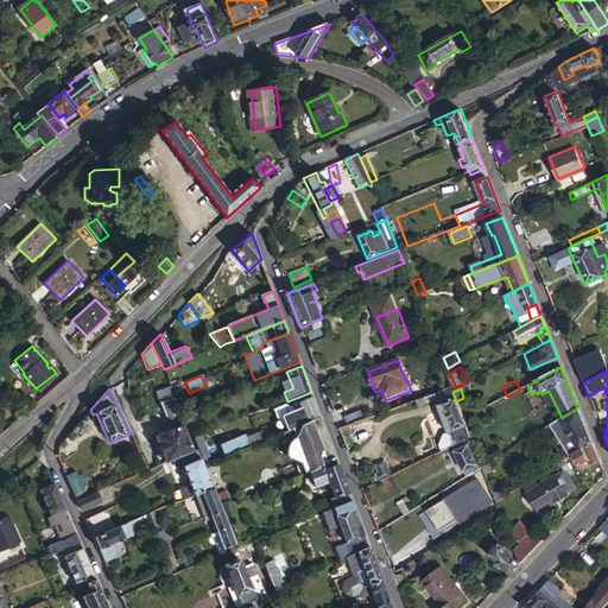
[(453,392),(451,390),(415,403),(416,407),(436,401),(448,434),(439,437),(436,447),(439,454),(451,448),(470,439),(463,420),(460,411),(458,407),(456,401),(453,392)]
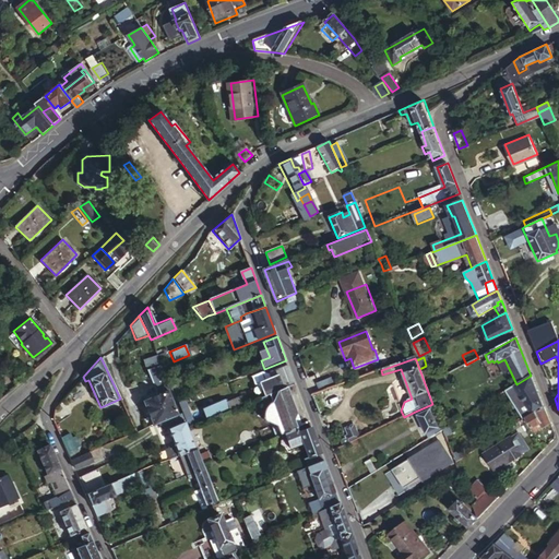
[(163,370),(159,361),(158,359),(144,365),(149,376),(163,370)]
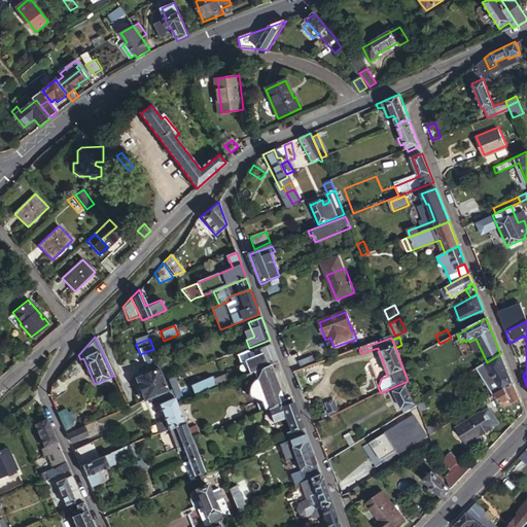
[(253,372),(260,369),(266,367),(266,365),(277,360),(271,345),(254,351),(256,356),(245,360),(249,374),(253,372)]
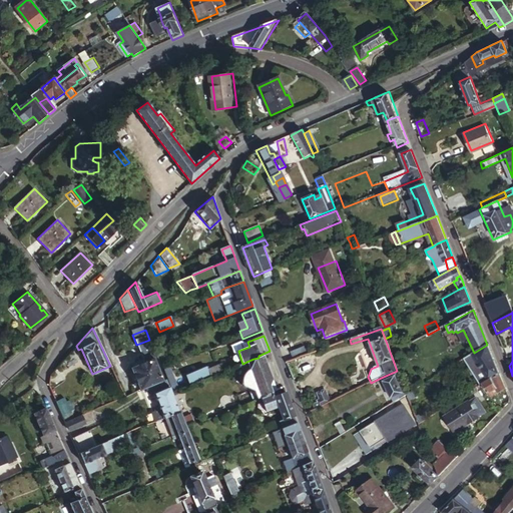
[(388,347),(394,344),(391,336),(385,339),(387,344),(388,347)]
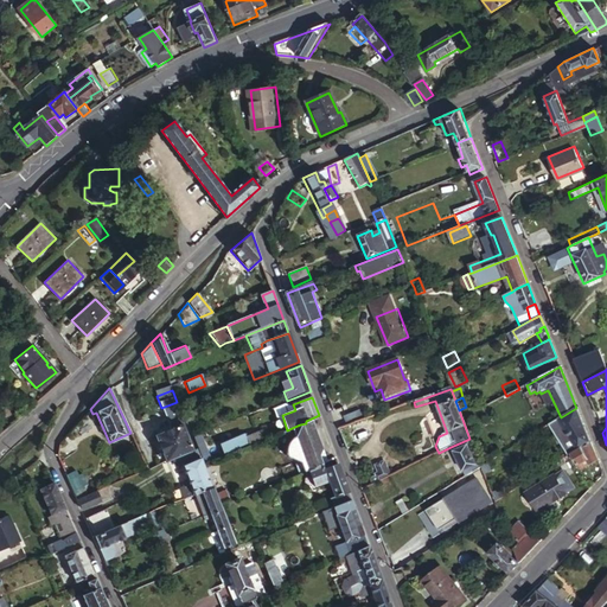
[(178,403),(180,409),(189,406),(186,400),(178,403)]
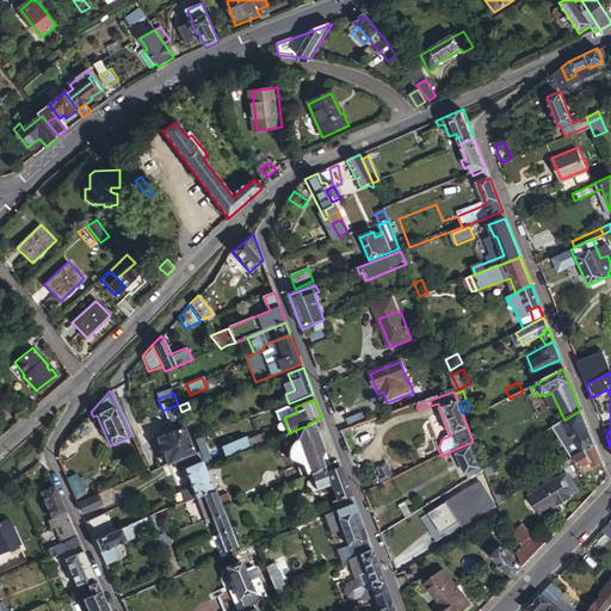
[(189,457),(198,454),(192,439),(185,423),(181,412),(179,406),(178,405),(162,411),(171,434),(158,440),(167,467),(173,464),(189,457)]
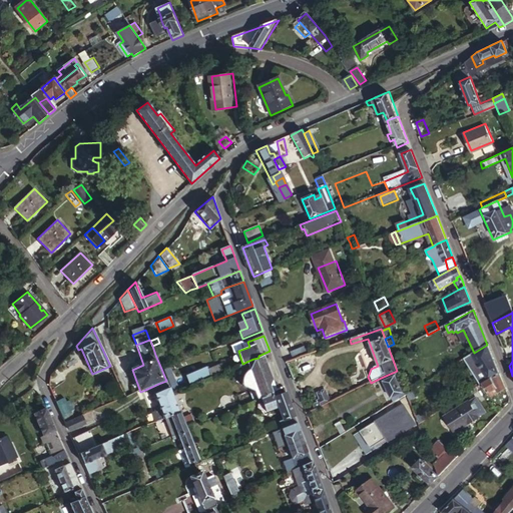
[(391,355),(397,352),(394,344),(388,347),(391,355)]
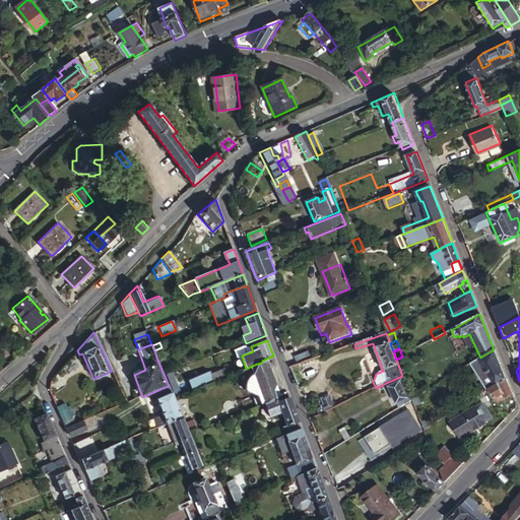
[(506,379),(494,349),(480,358),(471,364),(488,390),(490,389),(506,379)]
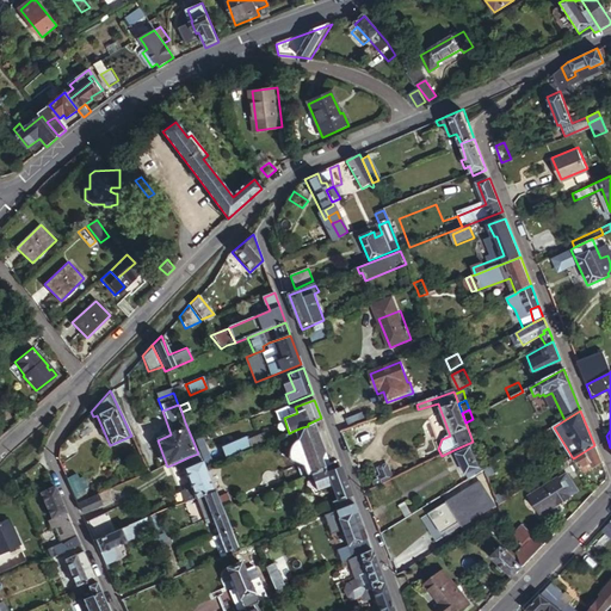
[(350,430),(366,424),(363,414),(346,420),(350,430)]
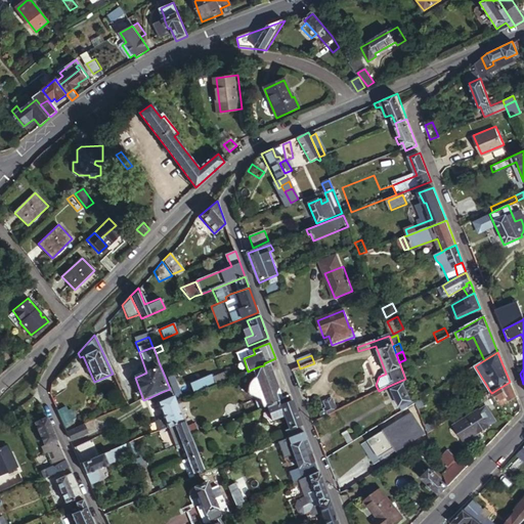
[(170,376),(164,360),(159,362),(165,377),(170,376)]
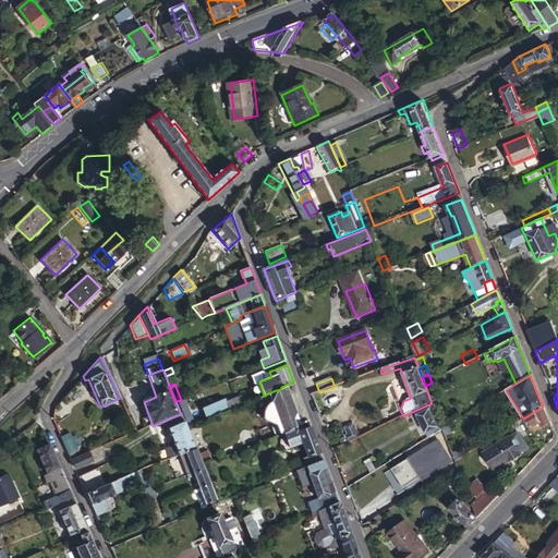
[(291,398),(287,387),(281,389),(276,390),(268,393),(271,401),(270,402),(268,404),(266,408),(265,411),(264,414),(264,419),(276,424),(280,433),(287,431),(295,427),(293,421),(286,401),(291,398)]
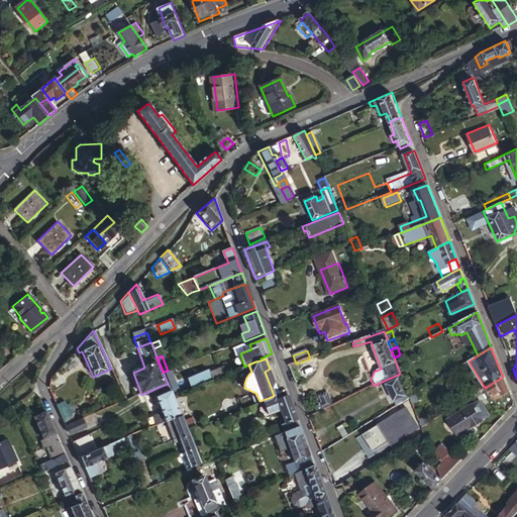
[(230,365),(209,374),(212,379),(232,370),(230,365)]
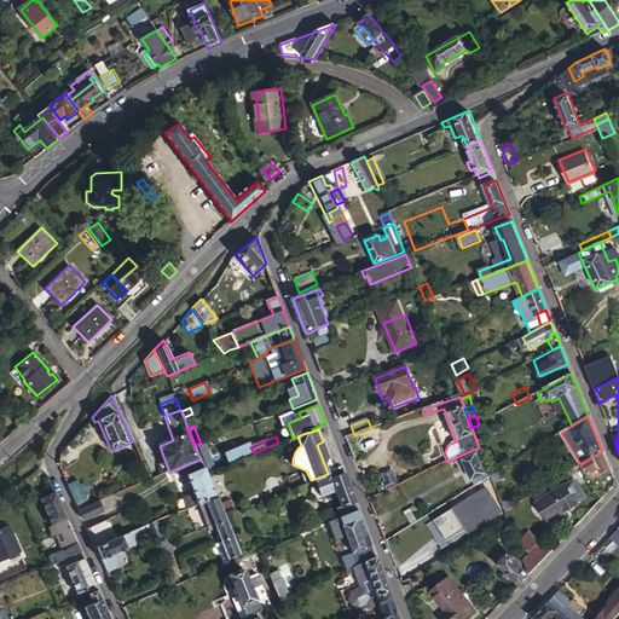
[(329,460),(323,441),(317,445),(325,467),(329,460)]
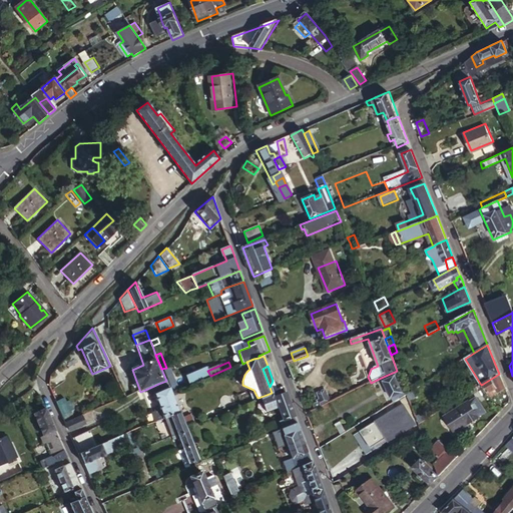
[(166,381),(171,393),(176,391),(166,368),(161,369),(166,381)]
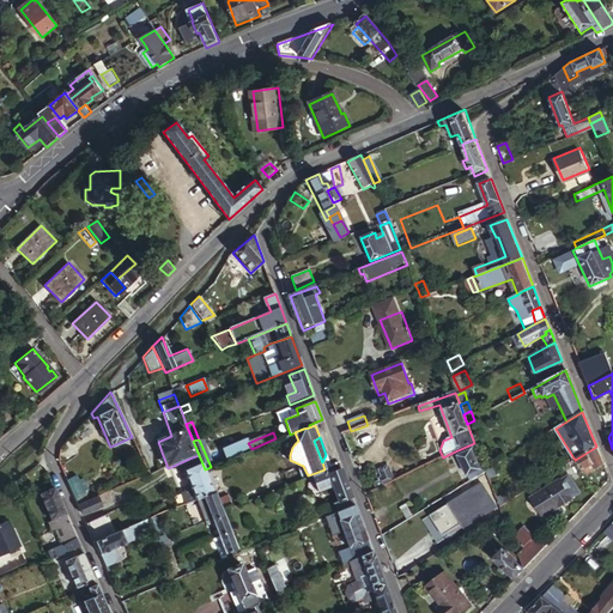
[(246,441),(219,450),(224,460),(252,449),(248,443),(246,441)]
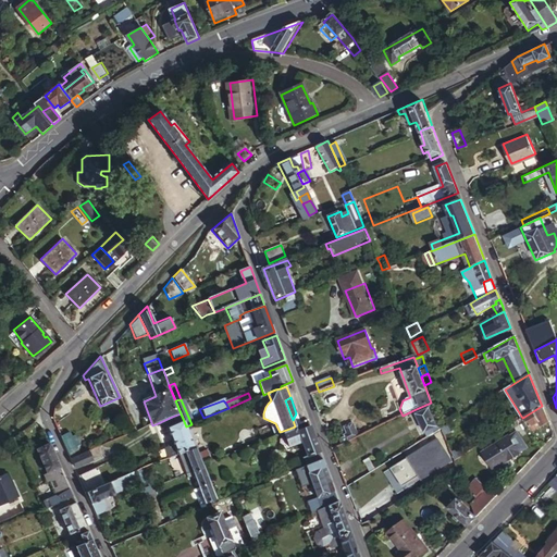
[(434,412),(431,403),(413,410),(428,437),(441,429),(438,423),(434,412)]
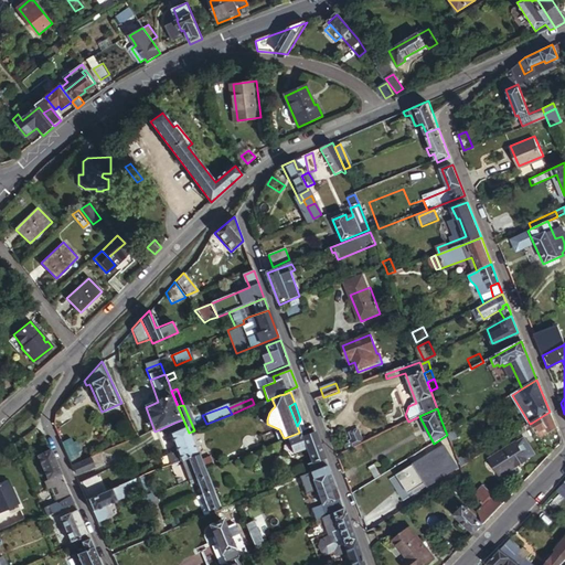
[(556,428),(550,412),(532,423),(537,433),(545,428),(547,433),(556,428)]
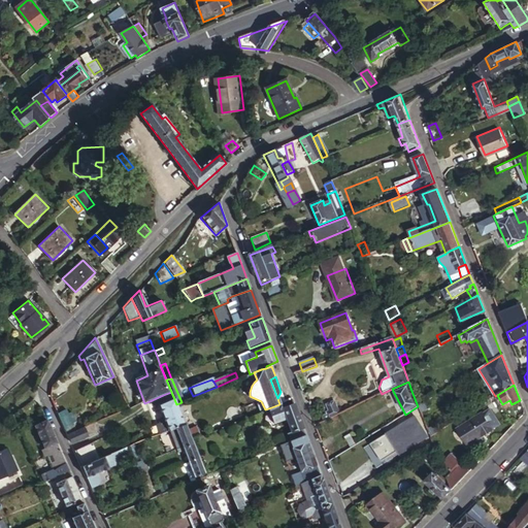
[(180,415),(176,404),(171,392),(163,395),(166,401),(157,405),(158,407),(162,419),(160,420),(157,423),(158,426),(155,427),(158,436),(168,432),(185,425),(184,423),(180,415)]
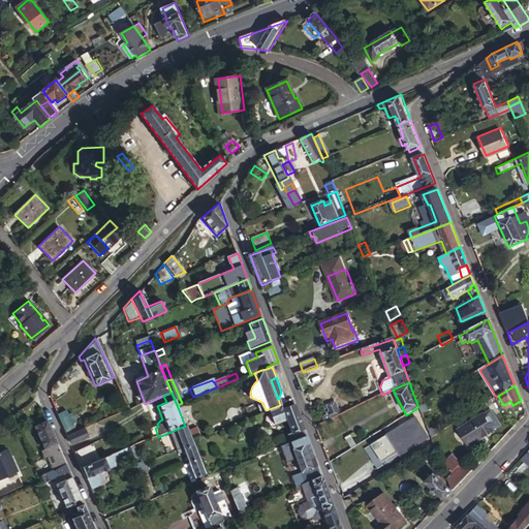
[(163,396),(150,402),(153,408),(156,409),(158,408),(157,406),(166,402),(163,396)]
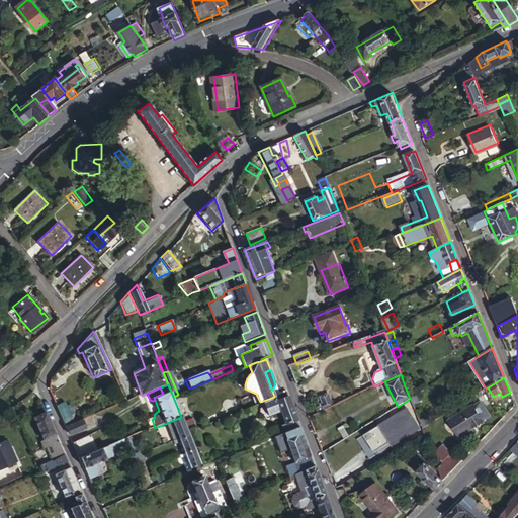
[(418,394),(415,389),(408,394),(410,399),(418,394)]
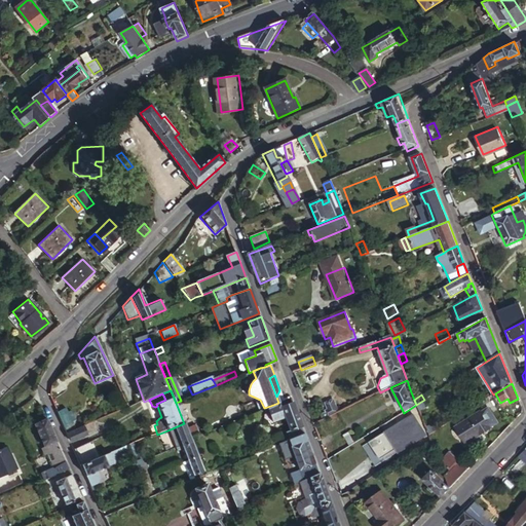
[(328,415),(338,411),(333,398),(325,402),(328,408),(325,410),(328,415)]
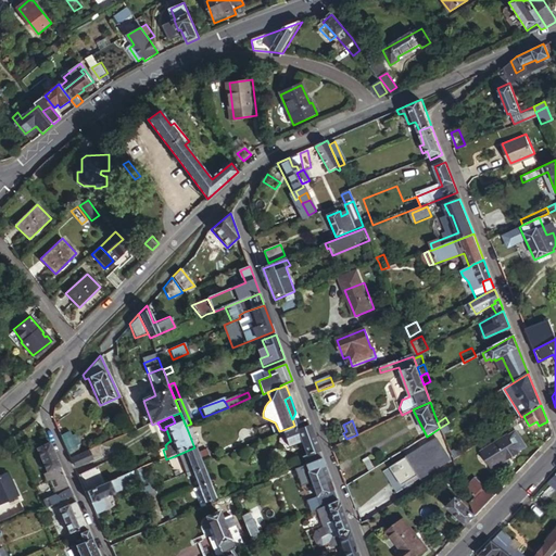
[(517,425),(515,421),(506,427),(508,430),(517,425)]
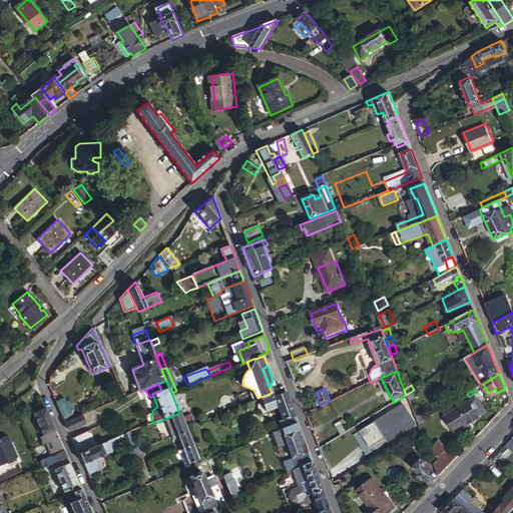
[(417,395),(414,390),(406,395),(408,402),(417,395)]
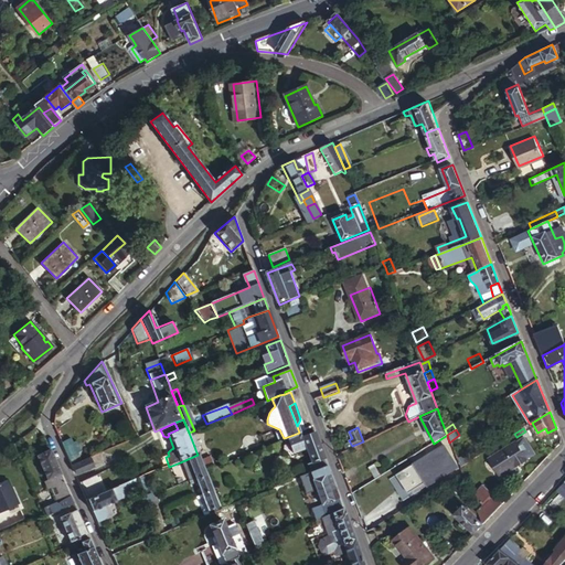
[(315,472),(328,468),(315,434),(302,438),(299,433),(290,436),(291,438),(287,439),(292,454),(306,449),(311,464),(307,466),(309,470),(312,468),(315,472)]
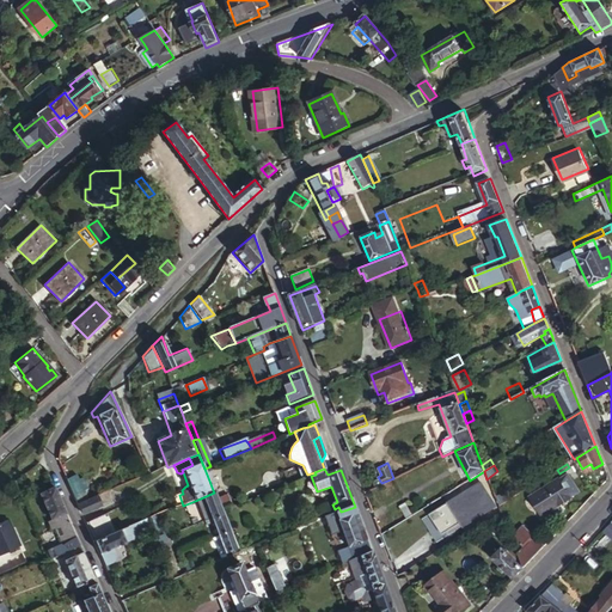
[(77,472),(67,477),(79,505),(80,503),(89,500),(77,472)]
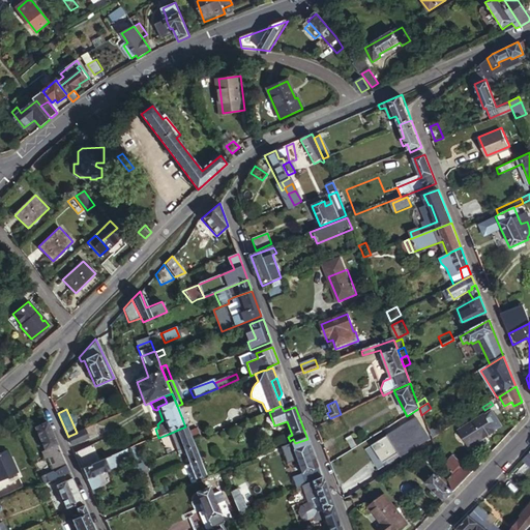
[(483,413),(459,429),(469,445),(478,440),(482,445),(489,441),(486,436),(494,431),(483,413)]
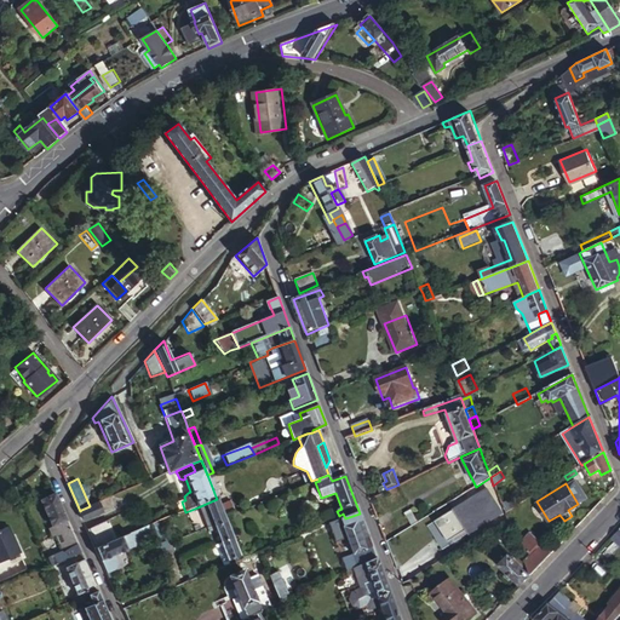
[(67,560),(82,552),(53,487),(42,492),(44,499),(65,549),(62,550),(67,560)]
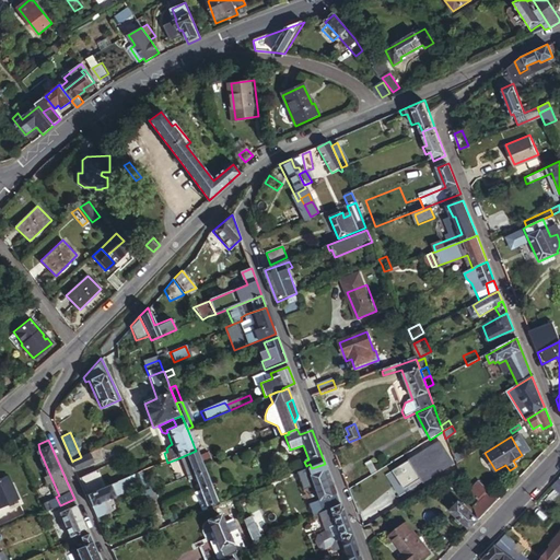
[(240,453),(252,448),(249,442),(237,447),(240,453)]
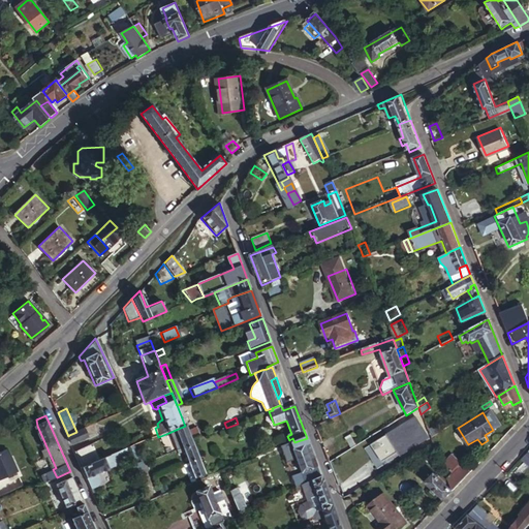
[(184,424),(185,426),(187,431),(195,427),(192,421),(184,424)]
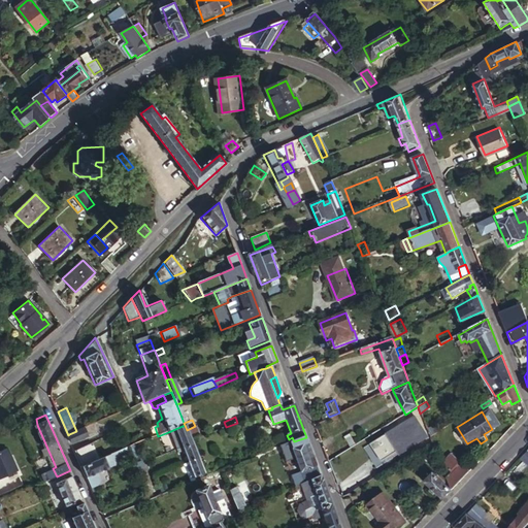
[(388,433),(402,455),(427,437),(418,422),(408,427),(405,422),(388,433)]
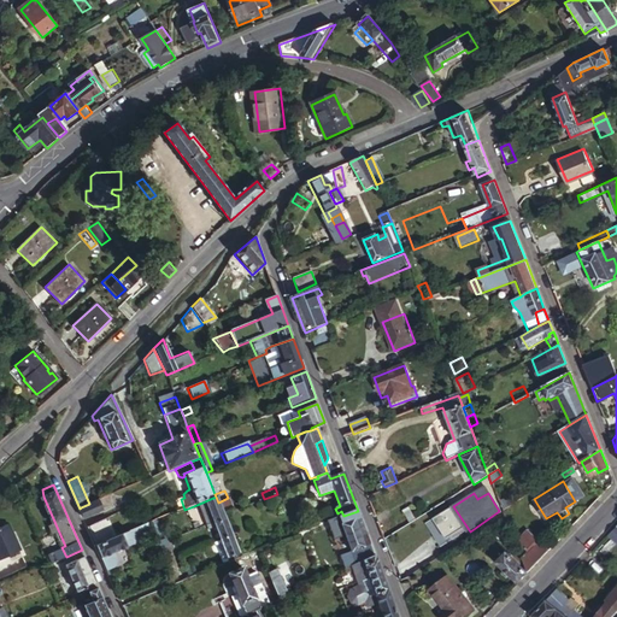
[(512,495),(499,503),(503,510),(516,501),(512,495)]
